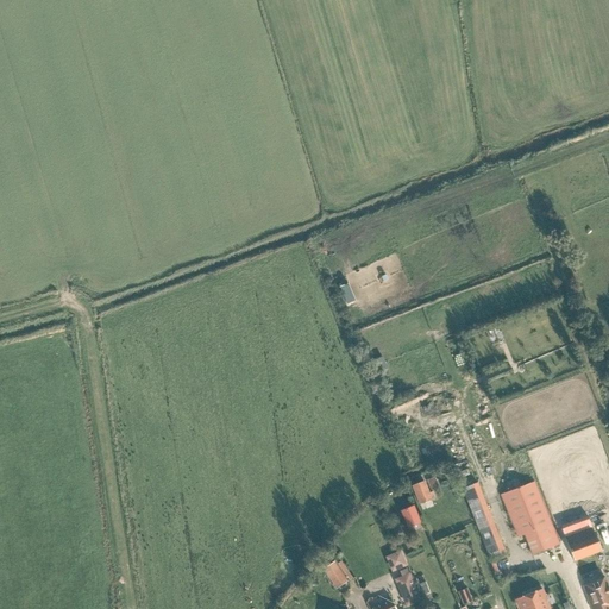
[(421,503),(435,497),(433,491),(431,493),(426,481),(414,485),(421,503)]
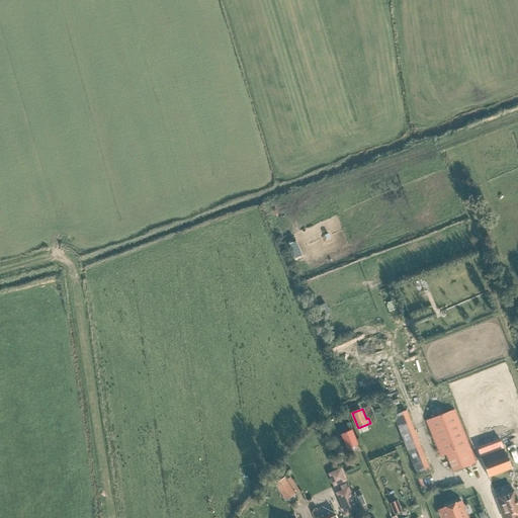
[(429,470),(406,411),(393,416),(416,475),(429,470)]
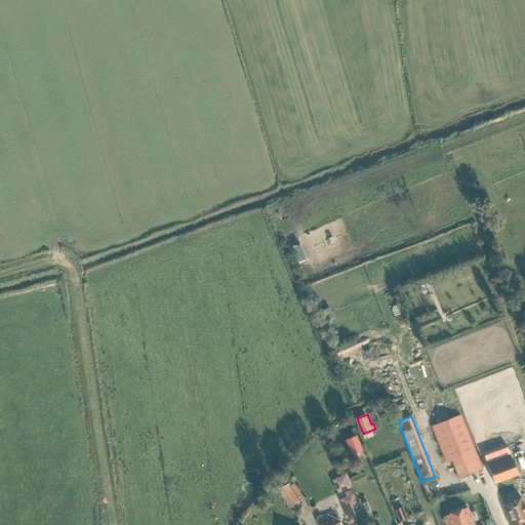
[(458,478),(482,469),(460,416),(432,428),(446,462),(451,460),(458,478)]
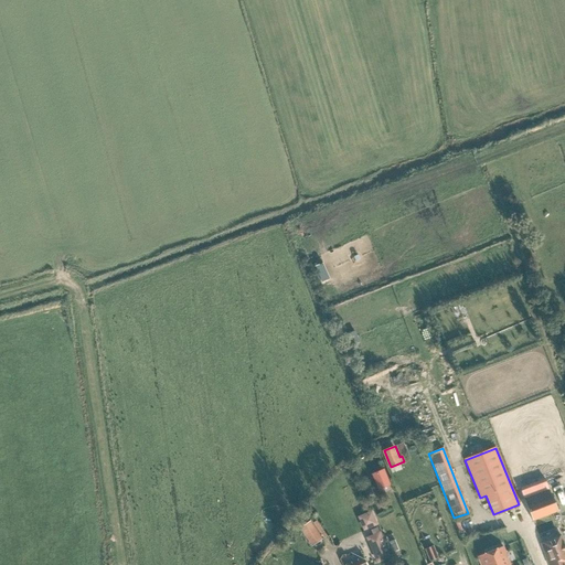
[(383,470),(372,475),(379,489),(390,484),(383,470)]
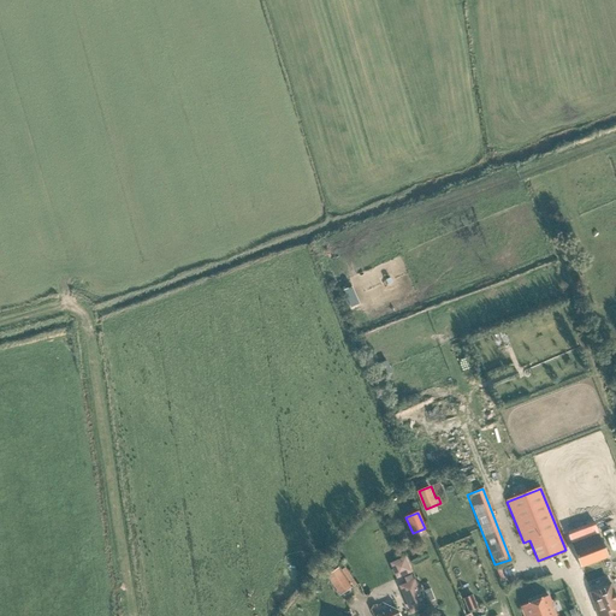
[(600,522),(604,540),(611,539),(608,521),(600,522)]
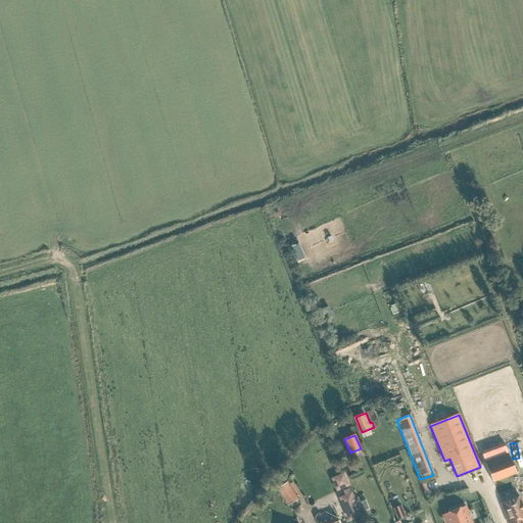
[(508,454),(485,462),(486,467),(492,482),(517,473),(511,458),(510,458),(508,454)]
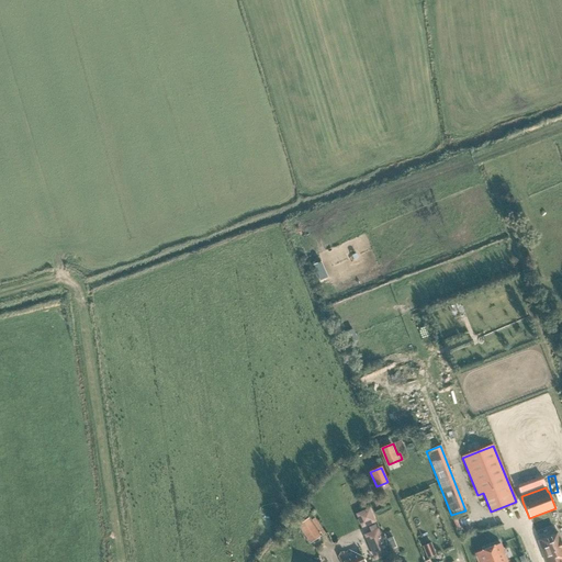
[(370,509),(359,515),(363,525),(374,519),(370,509)]
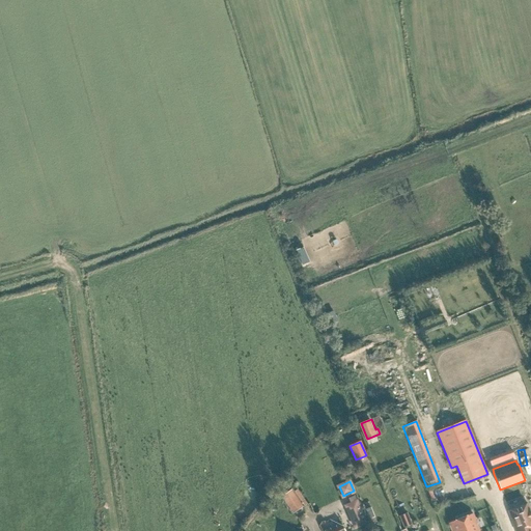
[(289,491),(286,485),(279,490),(283,495),(282,496),(294,513),(303,507),(291,490),(289,491)]
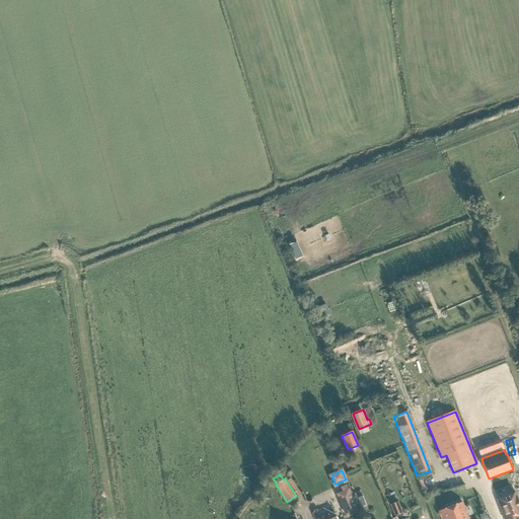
[(364,485),(355,489),(362,507),(372,502),(364,485)]
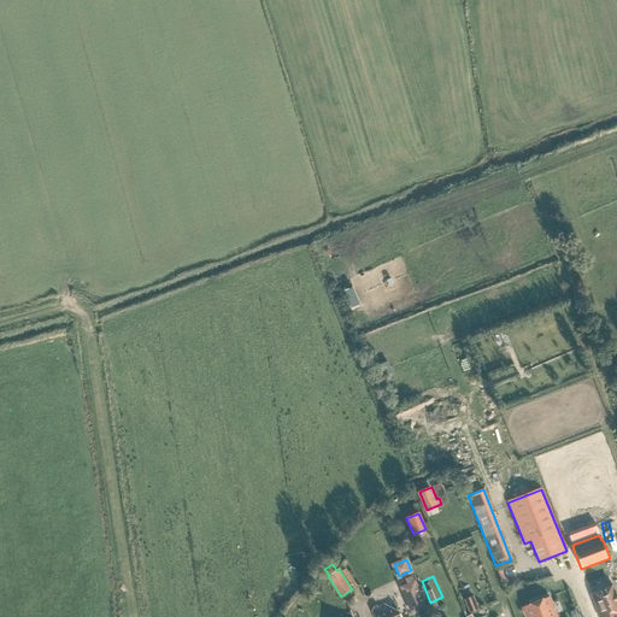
[(616,615),(616,597),(612,586),(591,594),(599,616),(616,616),(616,615)]
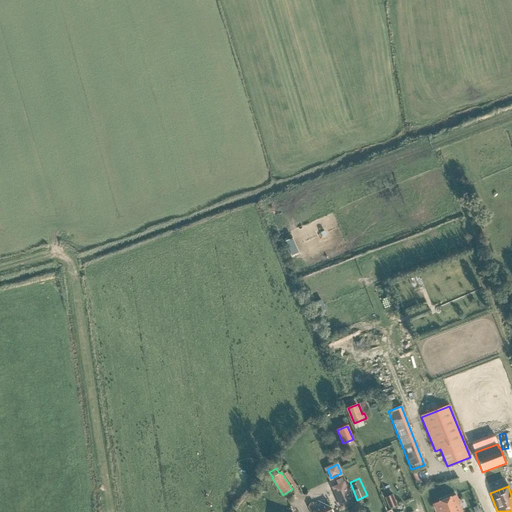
[(391,492),(384,495),(389,506),(396,503),(391,492)]
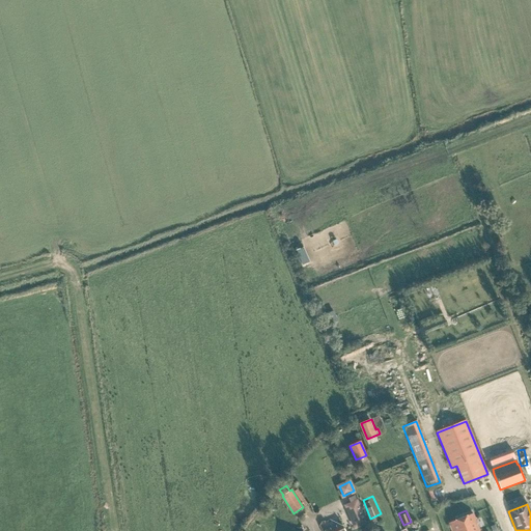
[(478,530),(472,513),(448,523),(451,530),(478,530)]
